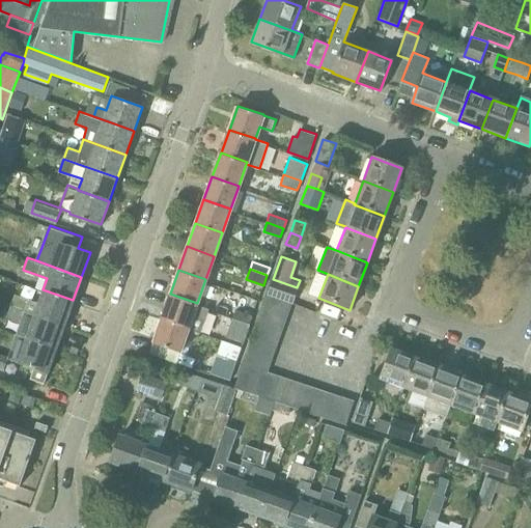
[(268,294),(272,295),(291,302),(297,287),(273,279),(268,294)]
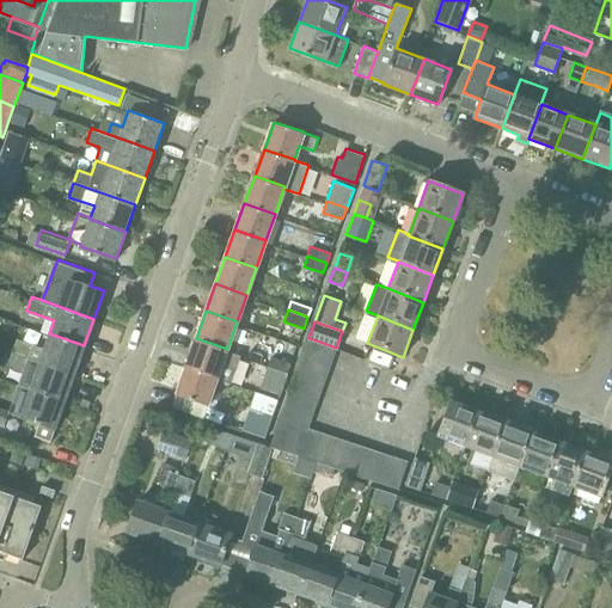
[(43,348),(17,337),(12,350),(74,372),(84,345),(49,333),(43,348)]
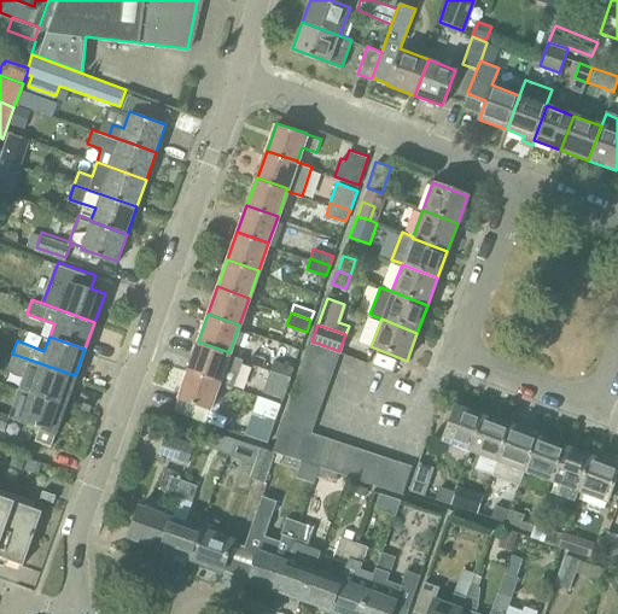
[(187,368),(220,379),(219,381),(234,387),(244,358),(229,354),(229,352),(198,341),(187,368)]
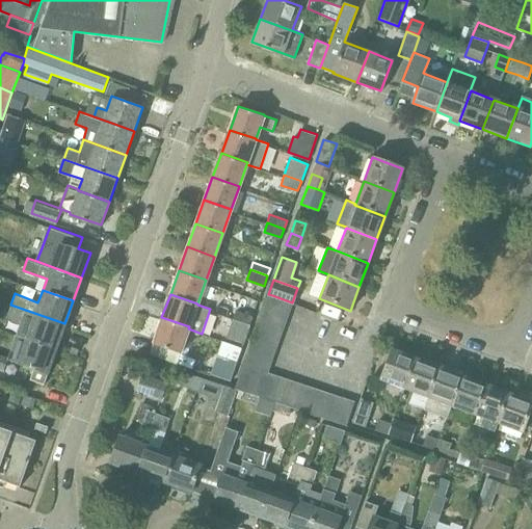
[(268,294),(265,306),(288,314),(292,302),(272,295),(268,294)]
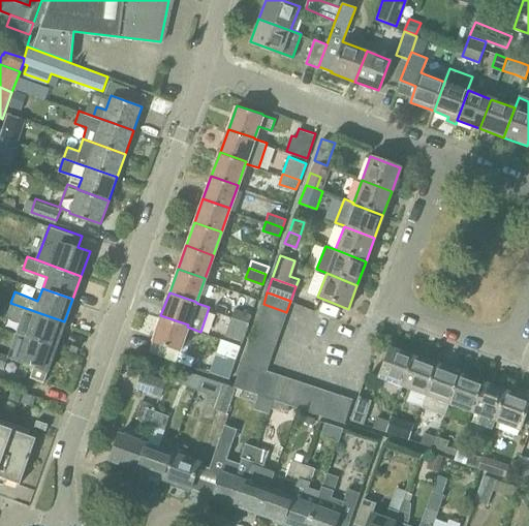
[(9,307),(6,315),(30,323),(26,335),(56,345),(64,321),(10,303),(9,307)]
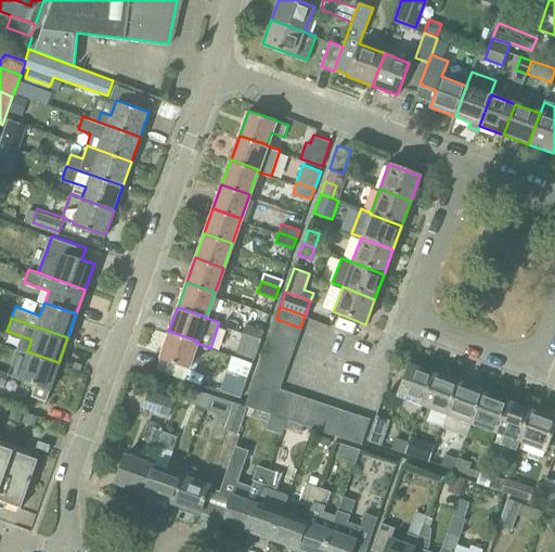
[(276,319),(272,331),(296,339),(300,328),(276,319)]
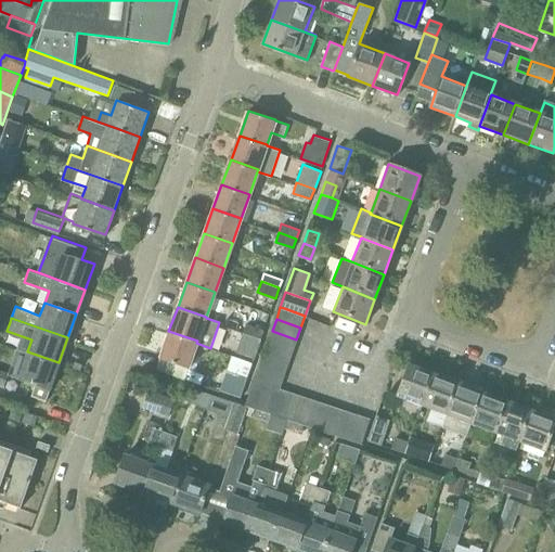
[(244,331),(262,337),(265,330),(246,323),(244,331)]
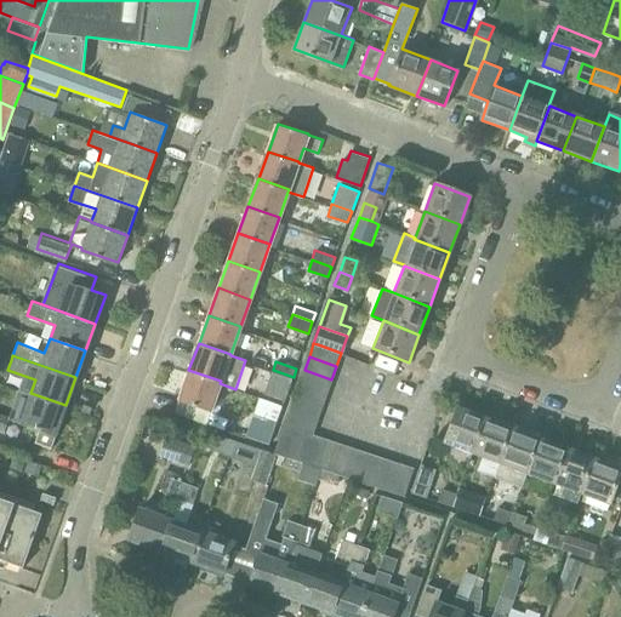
[(221,381),(188,370),(178,398),(211,410),(220,383),(221,381)]
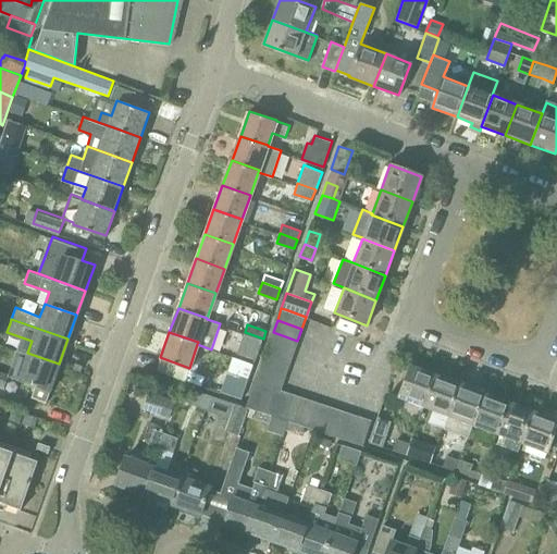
[(263,339),(245,332),(236,353),(255,359),(263,339)]
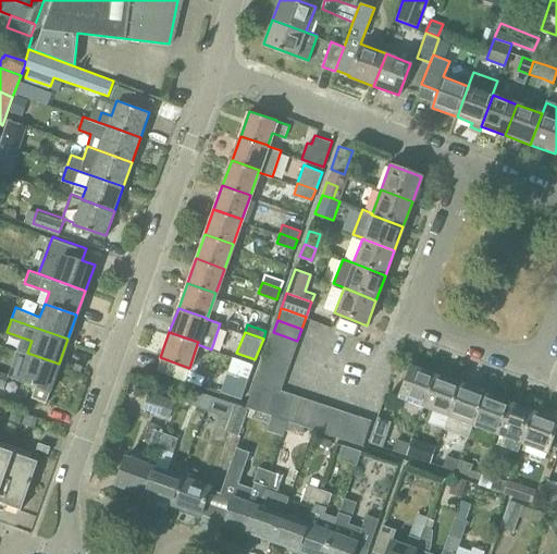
[(273,332),(269,344),(293,353),(297,341),(273,332)]
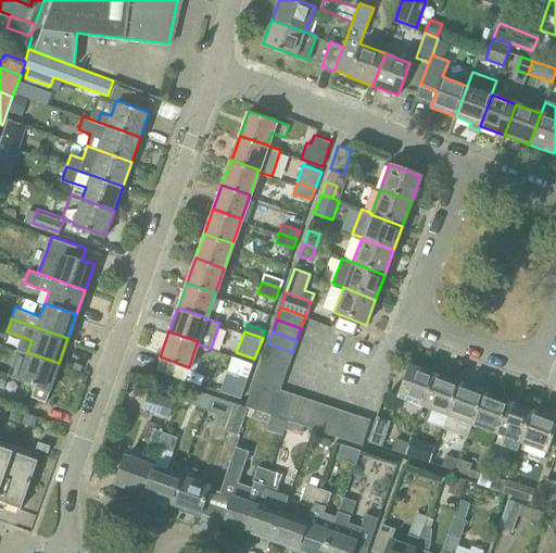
[(268,343),(264,355),(289,364),(292,352),(268,343)]
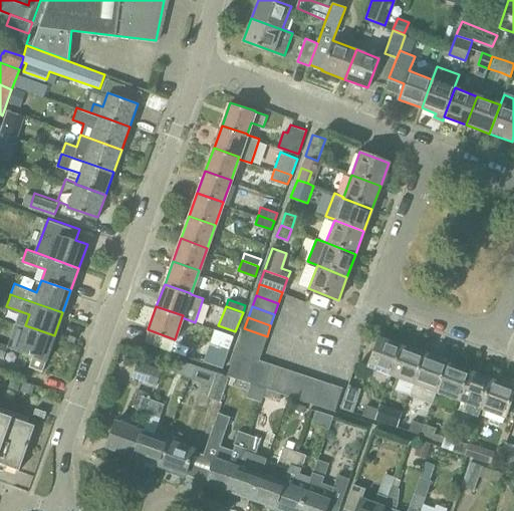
[(8,344),(8,345),(31,353),(28,364),(42,369),(54,335),(25,325),(16,322),(8,344)]
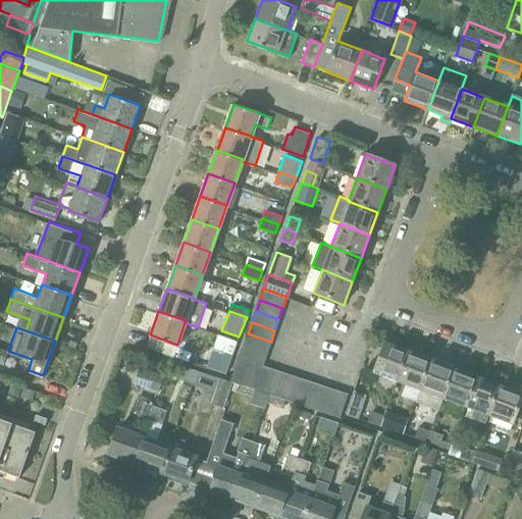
[(248,333),(244,345),(267,353),(271,342),(248,333)]
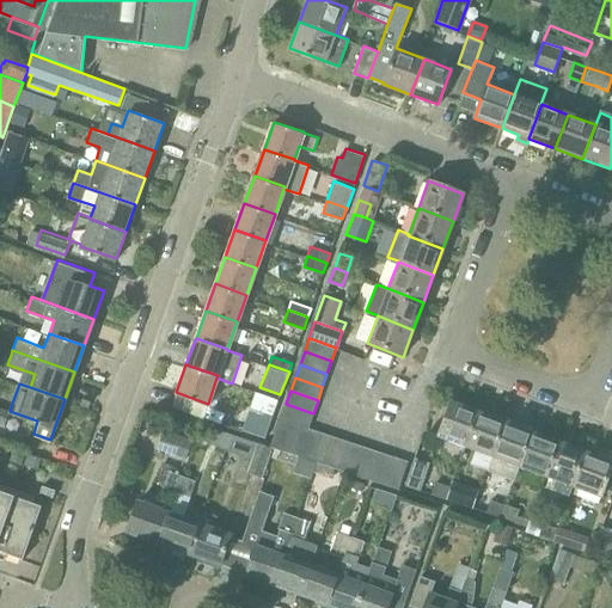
[(452,400),(439,435),(465,446),(478,411),(452,400)]
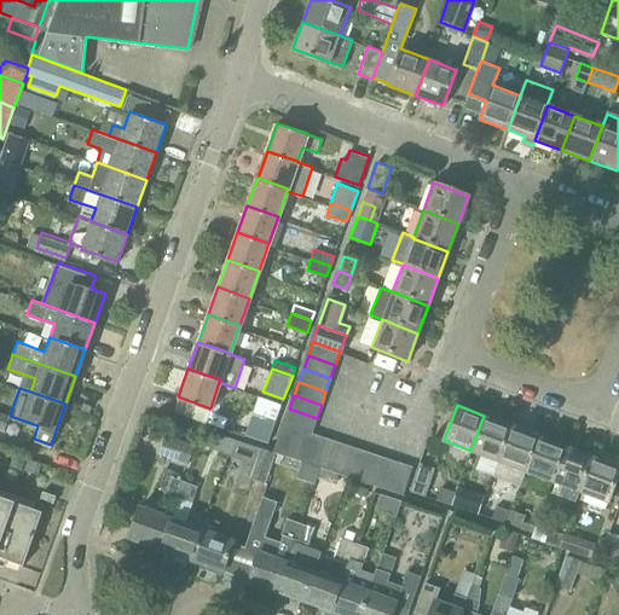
[(289,408),(284,422),(312,431),(317,418),(289,408)]
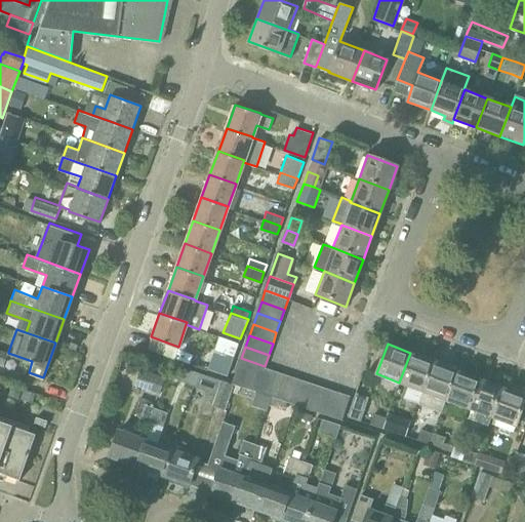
[(8,352),(0,349),(0,363),(4,365),(8,353),(8,352)]
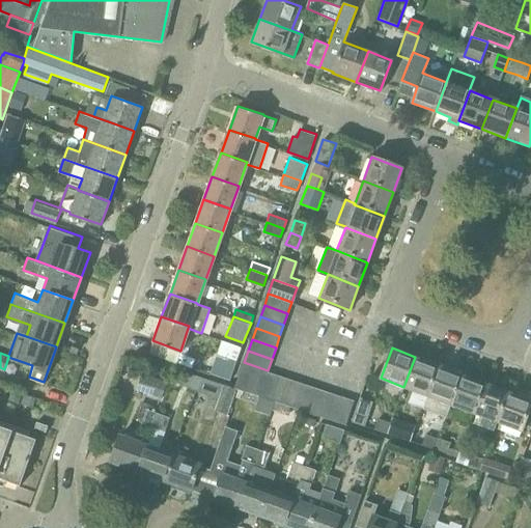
[(217,364),(213,363),(210,373),(230,381),(236,362),(219,356),(217,364)]
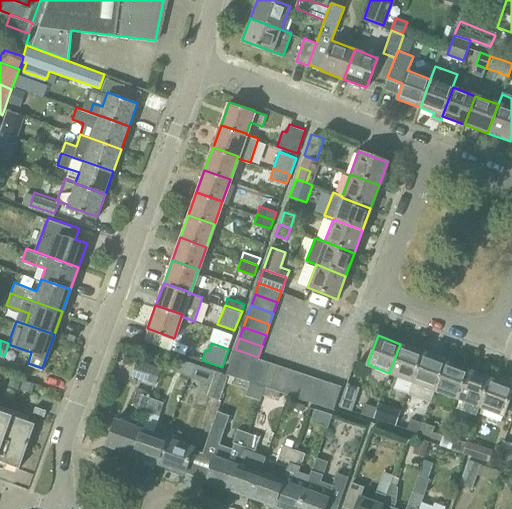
[(401,344),(390,373),(397,376),(393,386),(408,392),(412,382),(423,353),(401,344)]
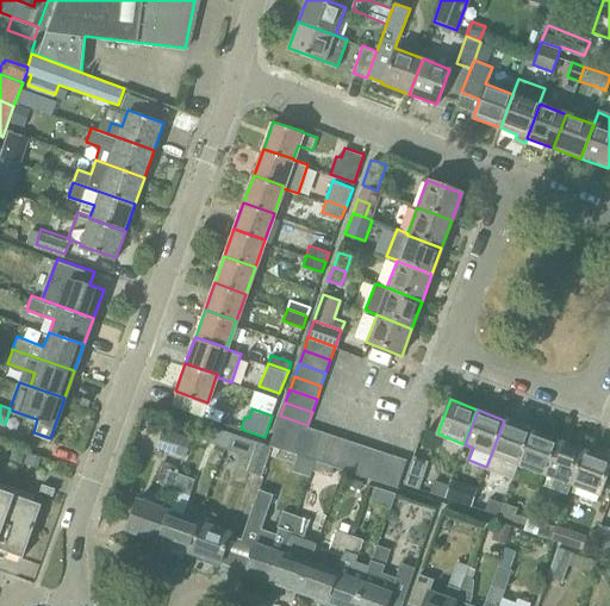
[(280,416),(269,444),(272,444),(274,445),(298,454),(307,425),(280,416)]
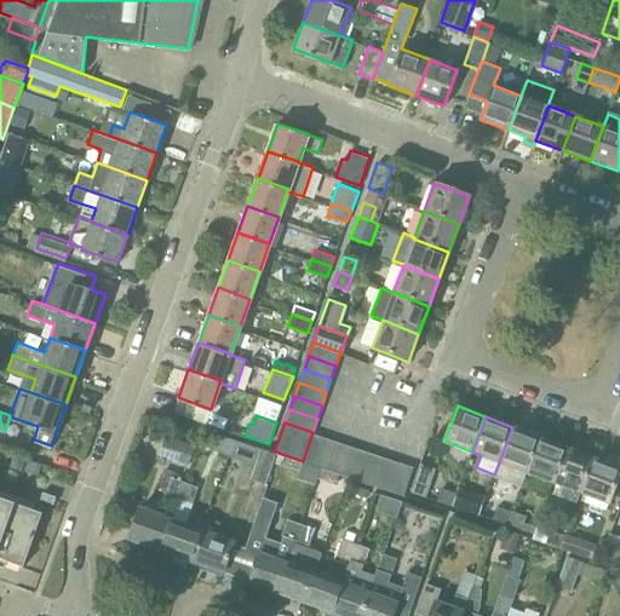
[(499,462),(494,475),(522,485),(527,472),(539,437),(512,427),(499,462)]
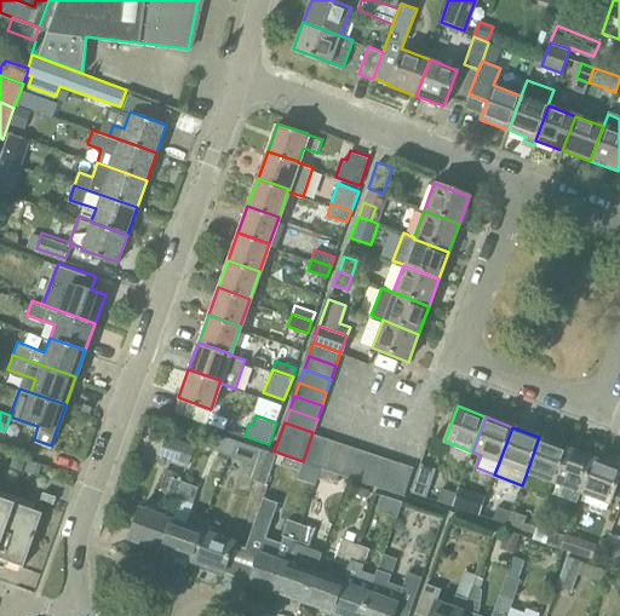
[(214,431),(208,447),(229,455),(230,455),(236,438),(214,431)]
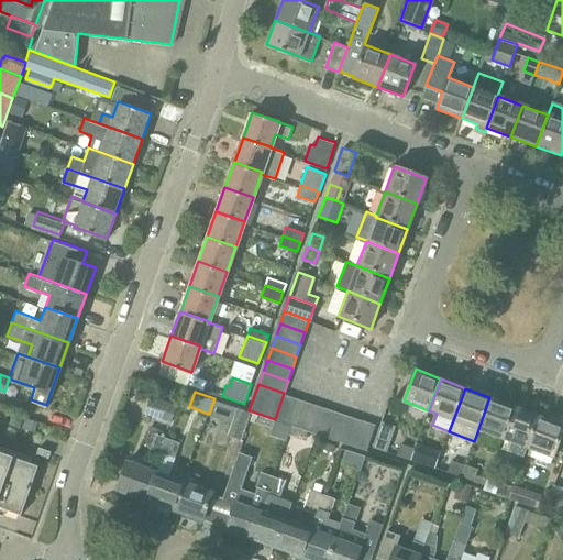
[(288,424),(297,397),(284,393),(275,419),(288,424)]
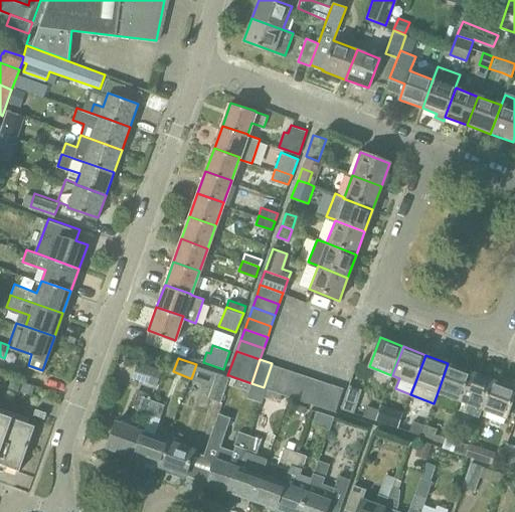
[(163,368),(138,360),(133,377),(157,385),(163,368)]
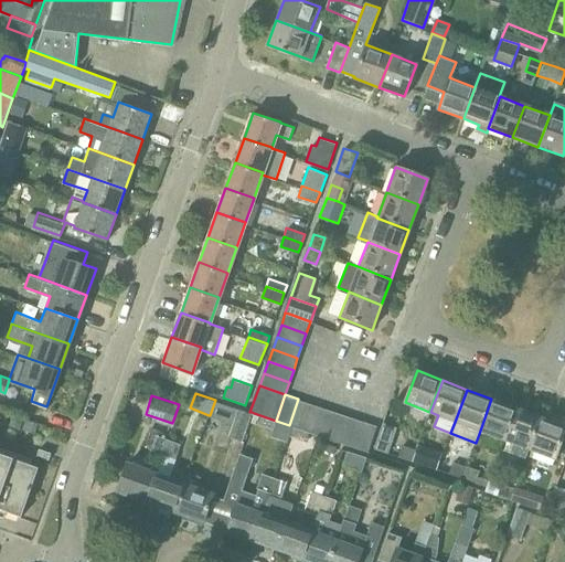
[(302,430),(311,403),(298,399),(289,425),(302,430)]
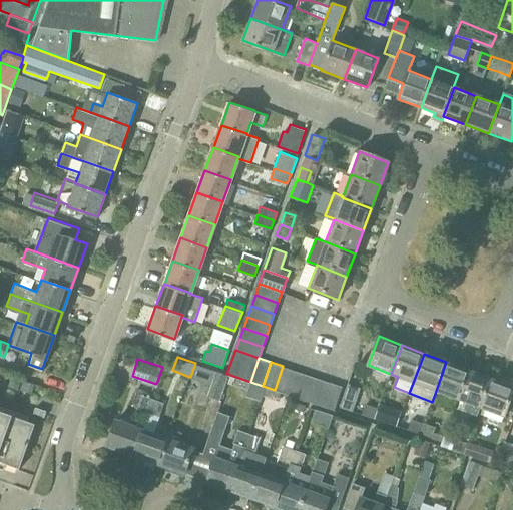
[(446,362),(436,391),(457,400),(469,371),(446,362)]
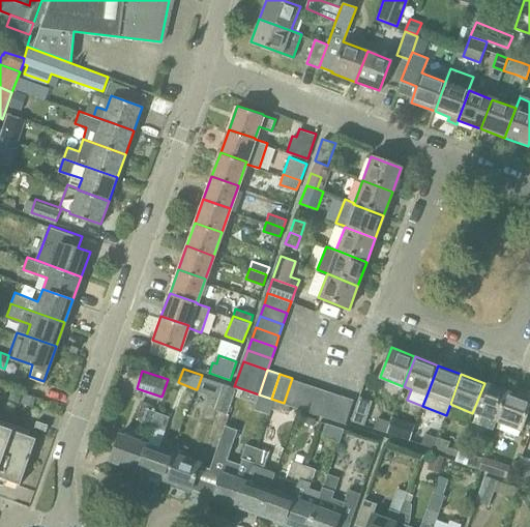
[(197,389),(217,397),(214,409),(227,413),(236,386),(202,375),(197,389)]
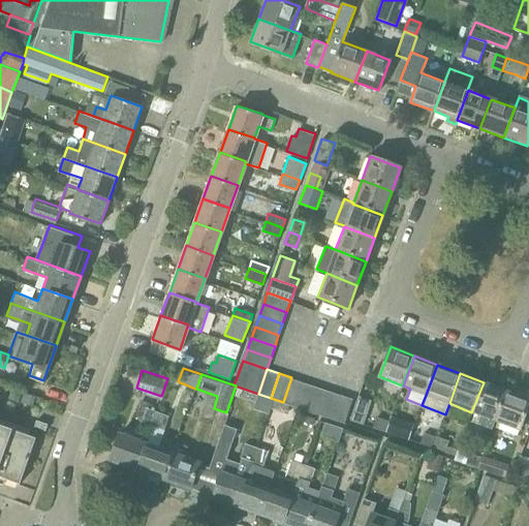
[(296,406),(303,381),(291,377),(283,402),(296,406)]
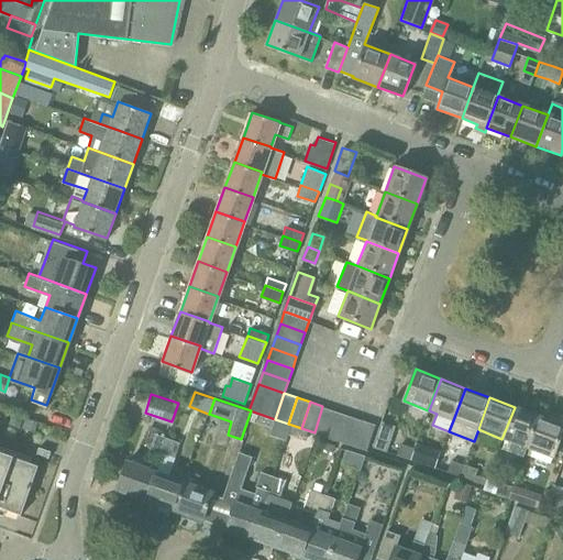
[(328,436),(335,410),(322,406),(315,432),(328,436)]
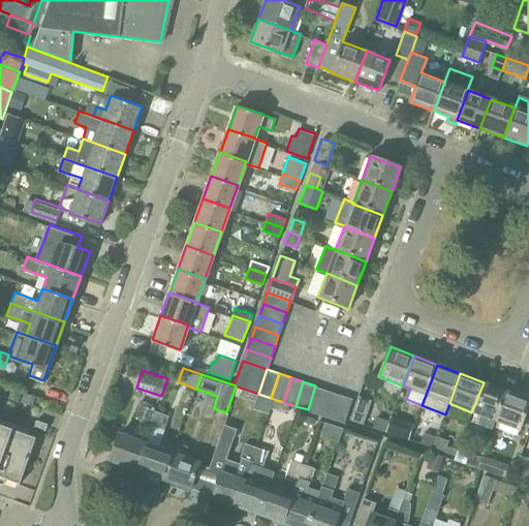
[(484,382),(471,412),(495,421),(506,391),(484,382)]
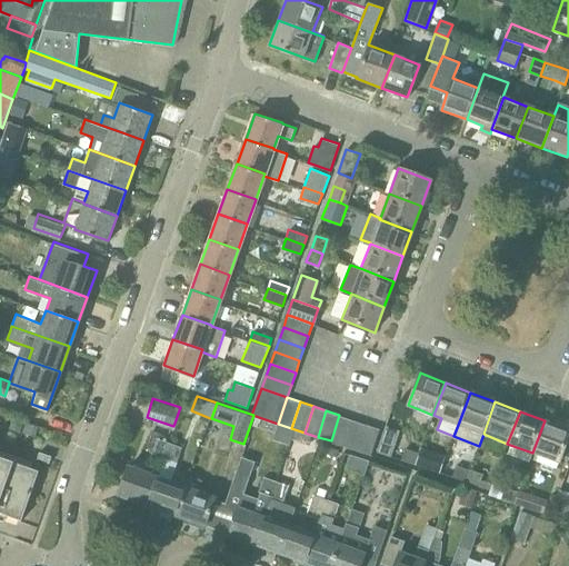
[(352,419),(339,415),(331,440),(343,445),(352,419)]
